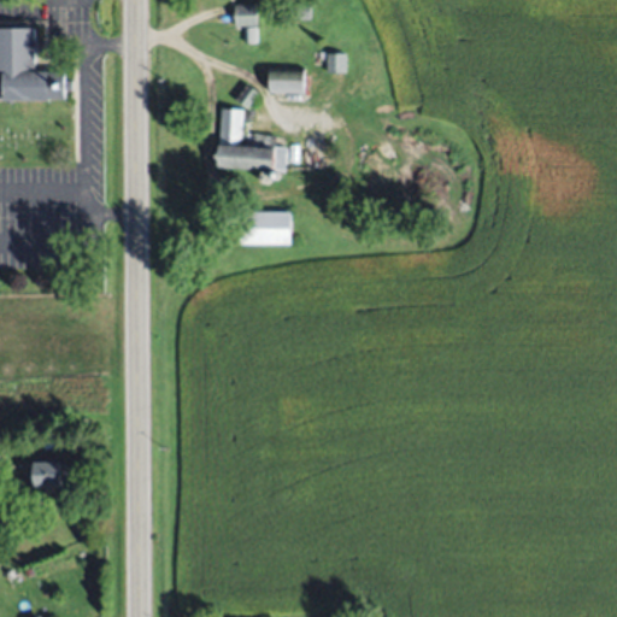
[(254,3),(254,24),(234,24),(234,3),(254,3)]
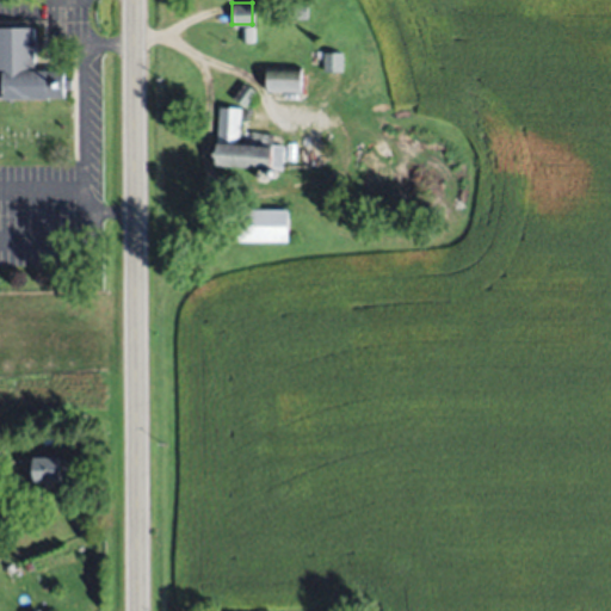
[(265,18),(265,2),(308,4),(307,19),(265,18)]
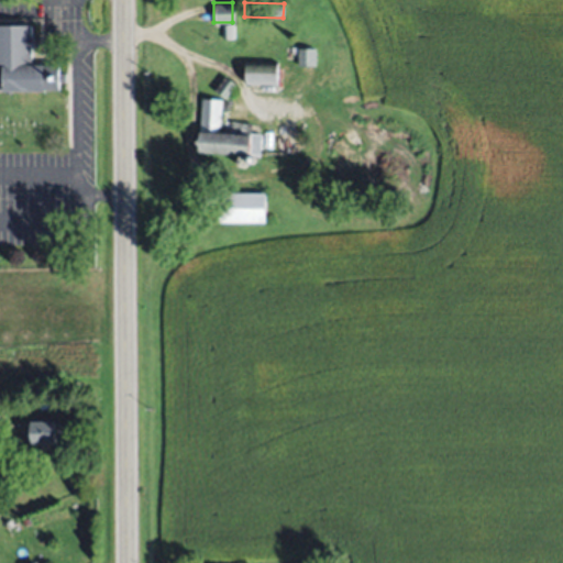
[(233,24),(233,36),(223,36),(222,25),(233,24)]
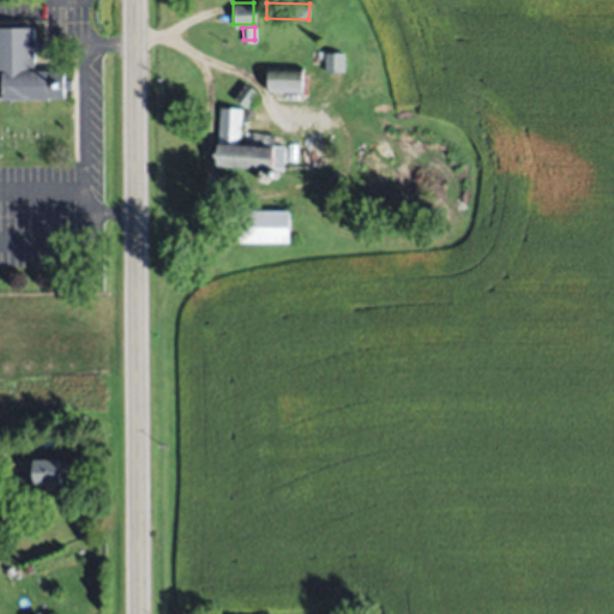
[(0,96),(0,28),(36,28),(36,41),(38,41),(38,52),(36,52),(36,68),(50,68),(50,73),(65,72),(65,96),(0,96)]
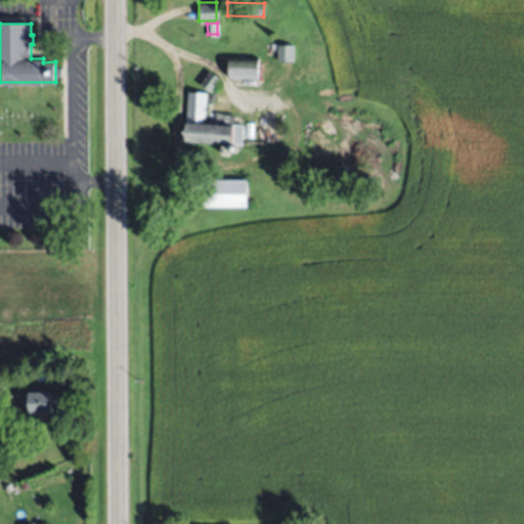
[(294,61),(276,61),(276,44),(294,44),(294,61)]
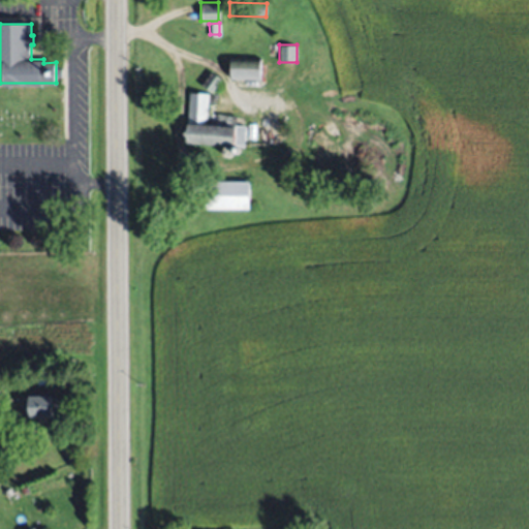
[(229,80),(230,58),(261,59),(261,80),(229,80)]
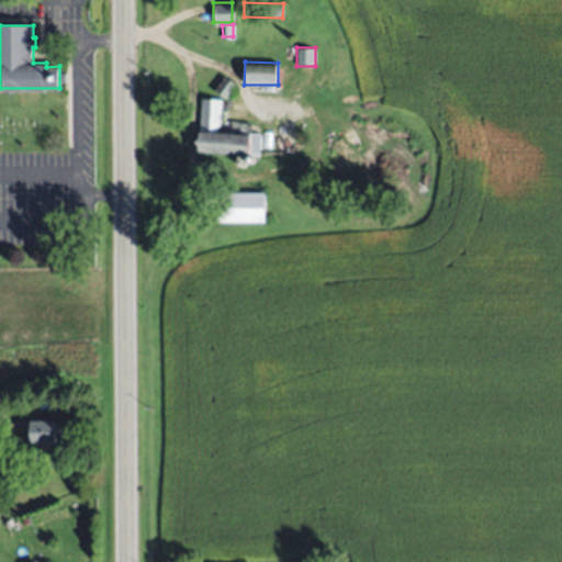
[(236,83),(226,100),(214,91),(224,76),(236,83)]
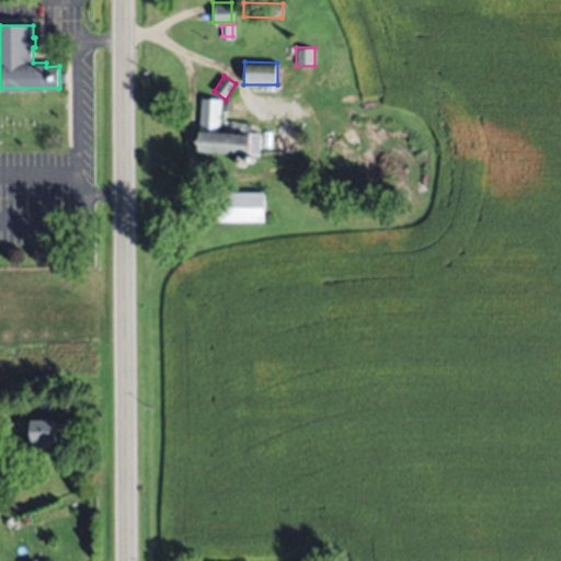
[(196,150),(201,98),(221,100),(219,121),(251,123),(249,155),(196,150)]
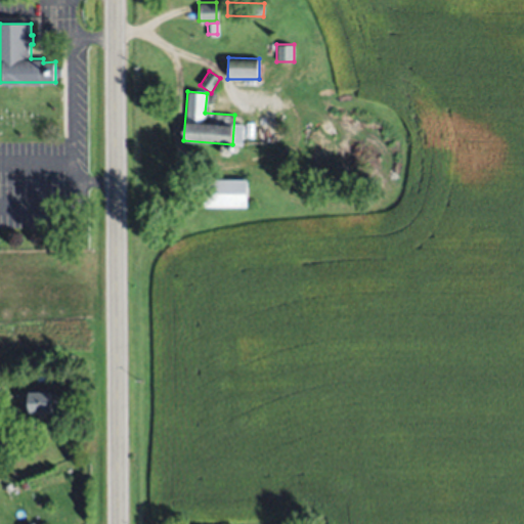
[(202,179),(245,179),(245,206),(202,206),(202,179)]
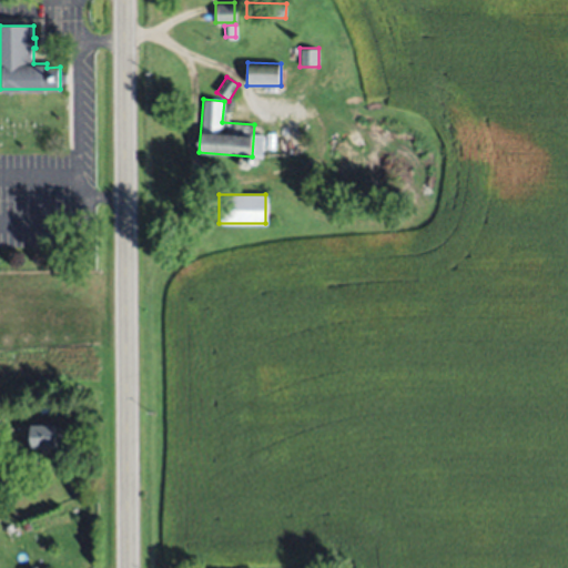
[(31,449),(30,424),(56,423),(57,448),(31,449)]
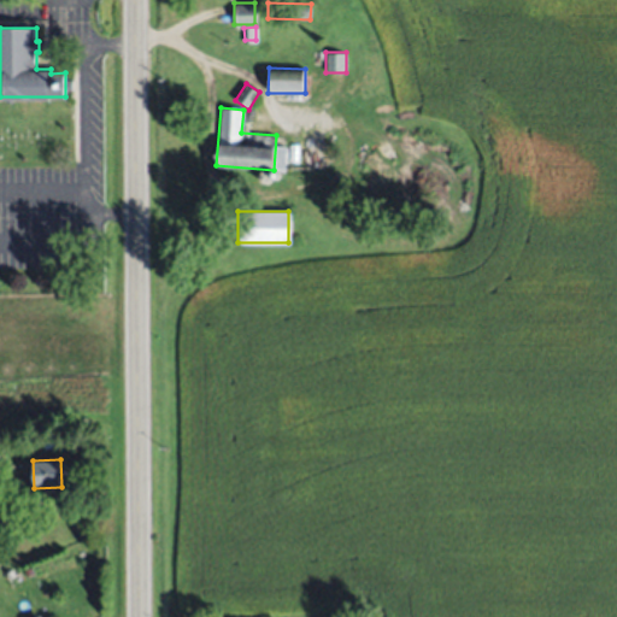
All buildings are outlined.
